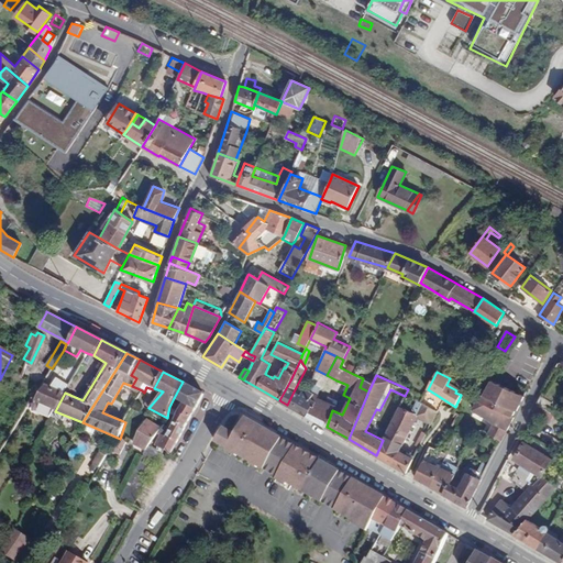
[(498,399),(506,386),(494,381),(487,394),(498,399)]
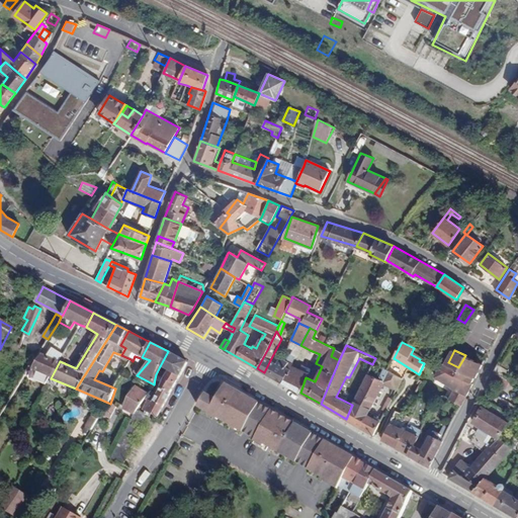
[(169,370),(180,375),(188,362),(168,351),(160,366),(169,370)]
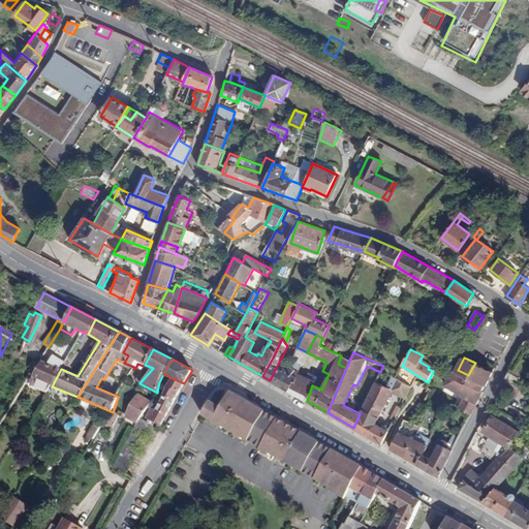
[(29,383),(48,393),(52,386),(61,369),(48,363),(42,361),(29,383)]
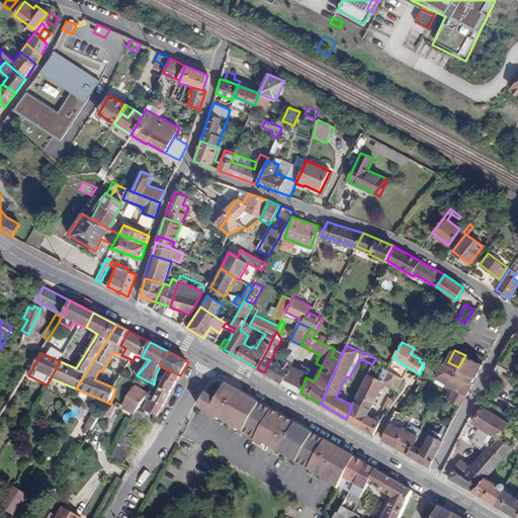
[(424,363),(419,374),(417,379),(421,381),(415,394),(419,396),(425,398),(431,386),(436,377),(450,385),(454,390),(448,400),(461,406),(473,383),(472,382),(476,377),(467,372),(469,368),(478,373),(483,364),(465,355),(458,367),(448,362),(446,365),(427,355),(424,363)]
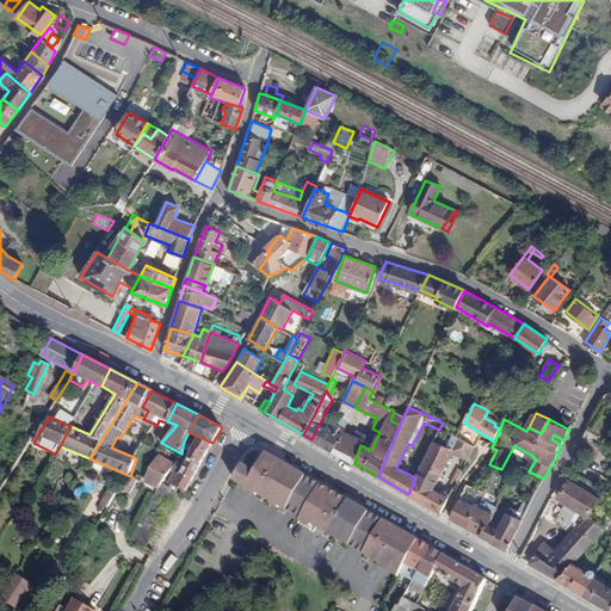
[(331,421),(327,429),(319,425),(312,439),(328,449),(337,432),(340,426),(333,423),(331,421)]
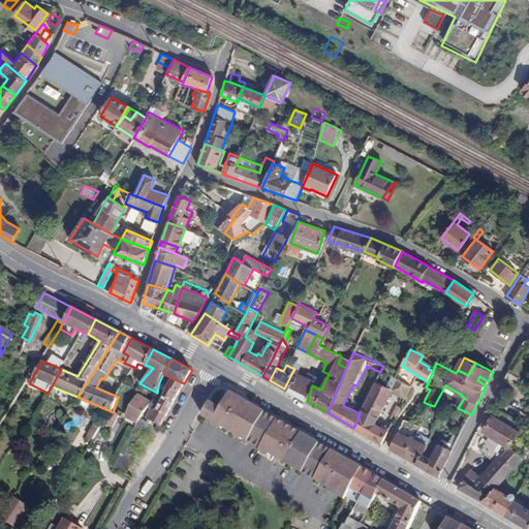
[(402,366),(398,372),(395,378),(397,379),(408,384),(413,373),(402,366)]
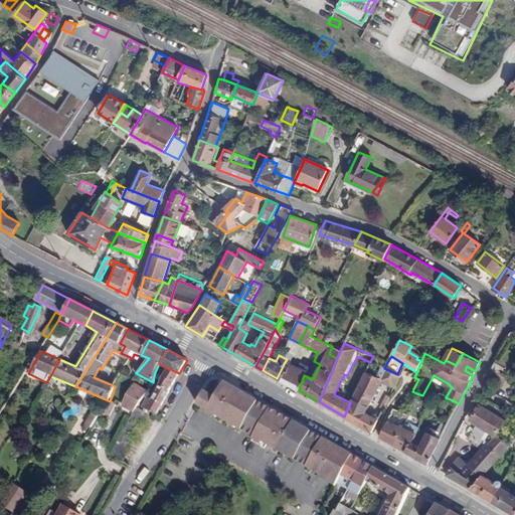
[(496,362),(492,370),(505,378),(509,371),(496,362)]
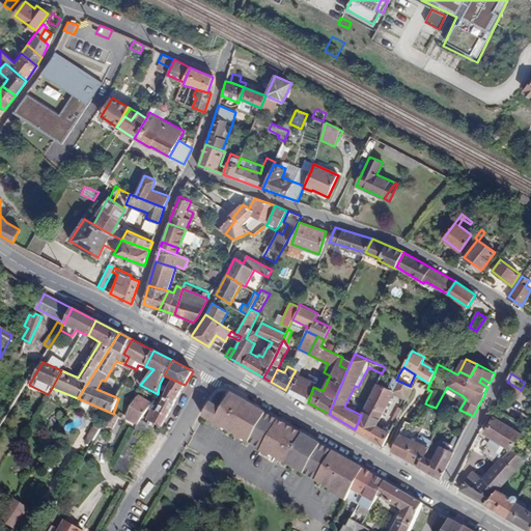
[(296,378),(292,375),(285,390),(288,392),(296,378)]
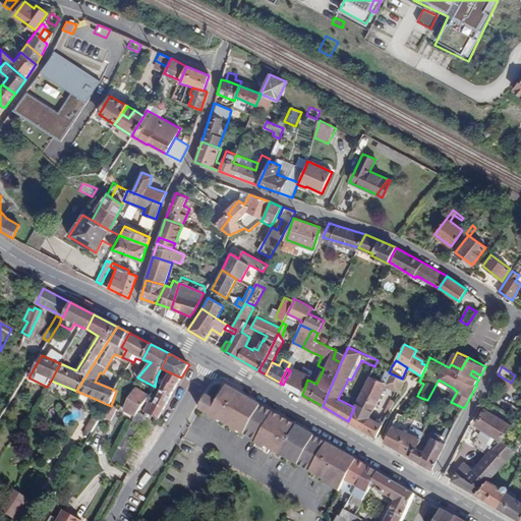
[(290,370),(283,385),(302,395),(307,380),(300,375),(298,374),(298,373),(290,370)]
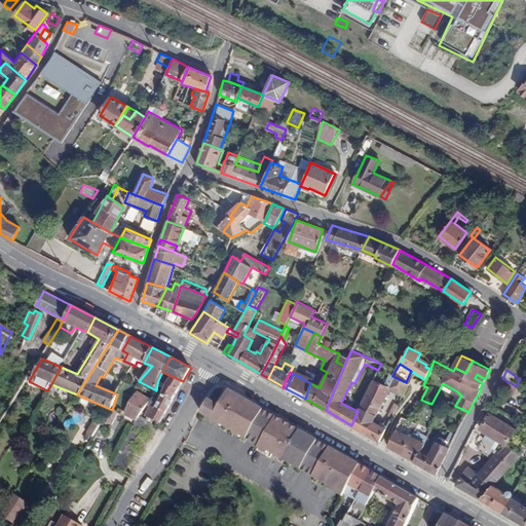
[(475,378),(483,383),(485,379),(477,374),(475,378)]
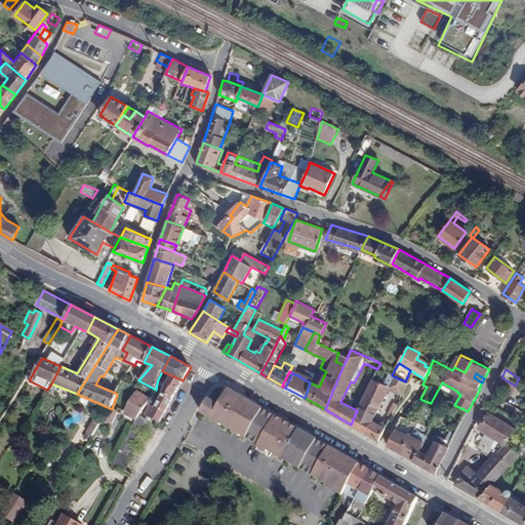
[(166,385),(177,391),(183,380),(171,375),(168,380),(166,385)]
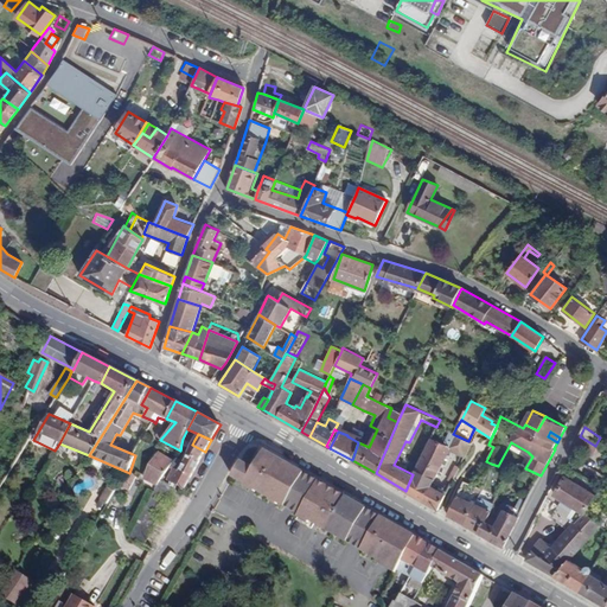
[(472,442),(468,441),(455,435),(449,447),(430,438),(414,471),(413,474),(406,491),(438,509),(446,493),(432,485),(449,449),(465,457),(472,442)]
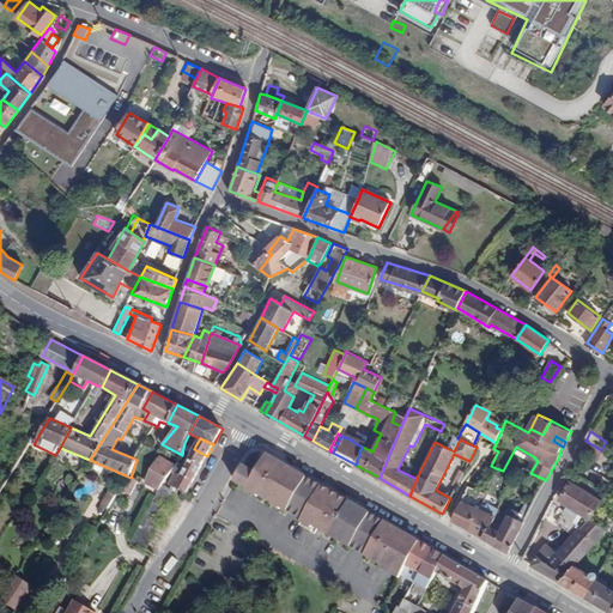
[(601,450),(586,441),(584,439),(580,448),(598,460),(602,451),(601,450)]
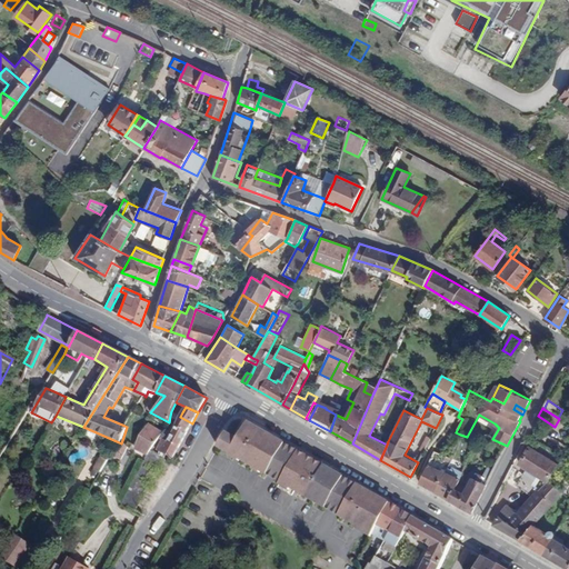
[(169,431),(166,429),(162,433),(160,437),(181,445),(192,423),(180,417),(176,426),(172,432),(169,431)]
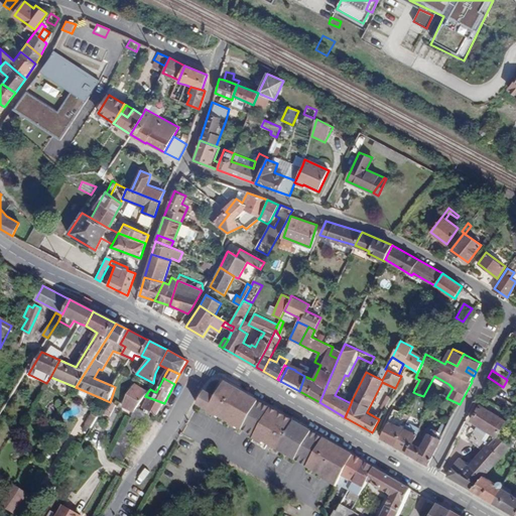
[(216,397),(206,391),(199,404),(255,435),(253,439),(266,446),(268,443),(338,484),(340,482),(354,457),(224,382),(216,397)]
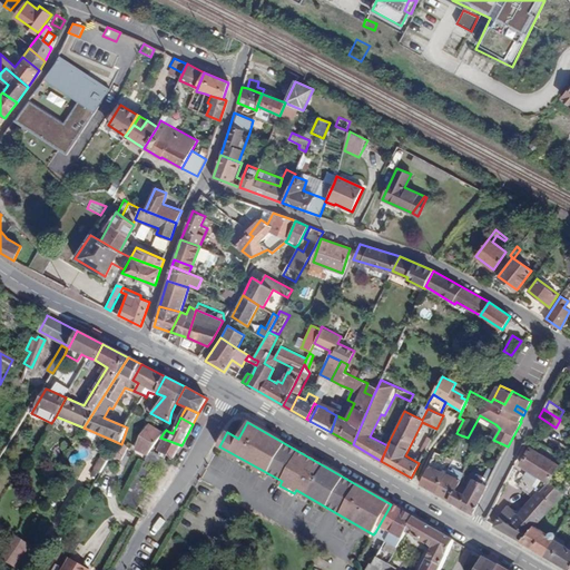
[(148,454),(150,451),(153,448),(159,439),(160,438),(163,434),(153,428),(136,450),(148,454)]
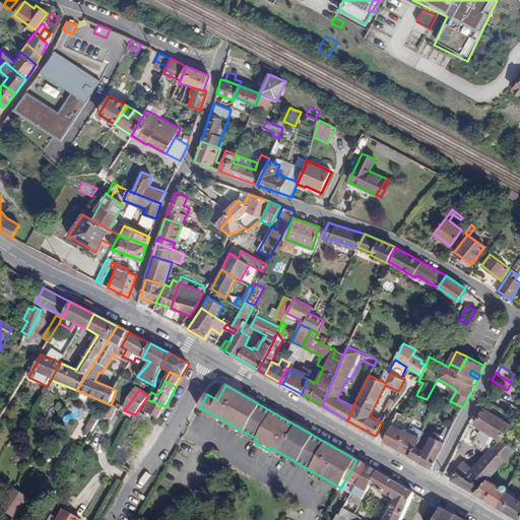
[(388,410),(394,400),(389,397),(383,407),(388,410)]
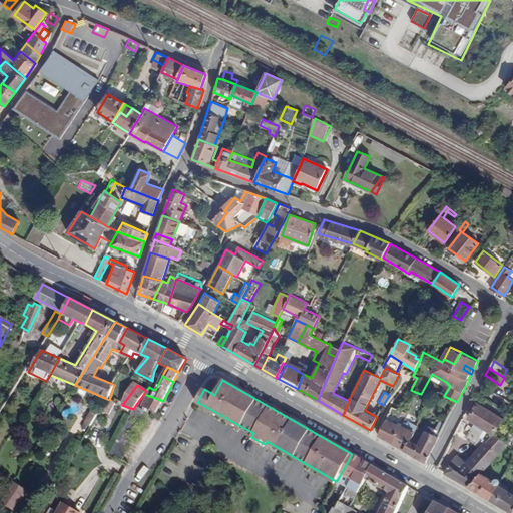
[(163,401),(144,394),(143,395),(146,397),(141,405),(156,413),(163,401)]
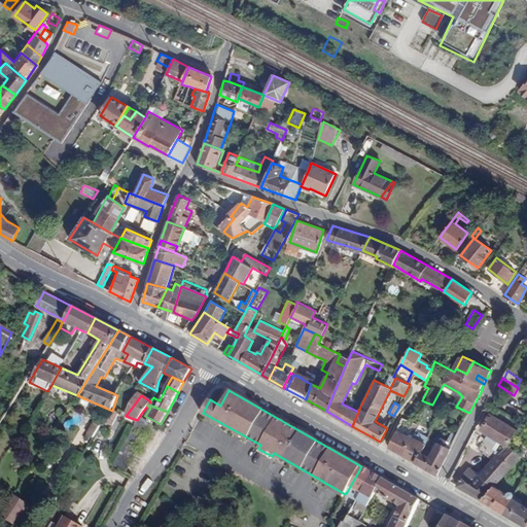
[(119,415),(112,411),(110,410),(103,422),(111,428),(119,415)]
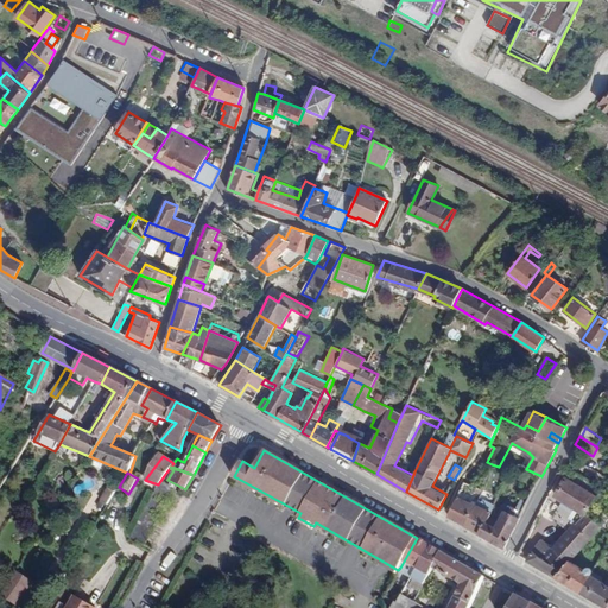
[(586,513),(596,496),(564,477),(553,494),(563,500),(586,513)]
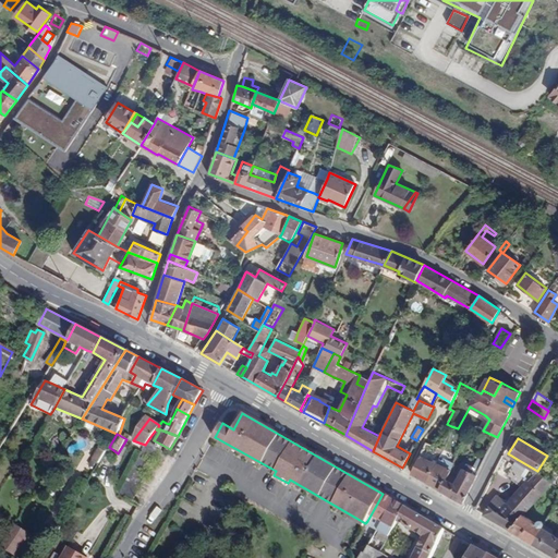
[(147,441),(145,445),(120,493),(134,500),(161,448),(147,441)]
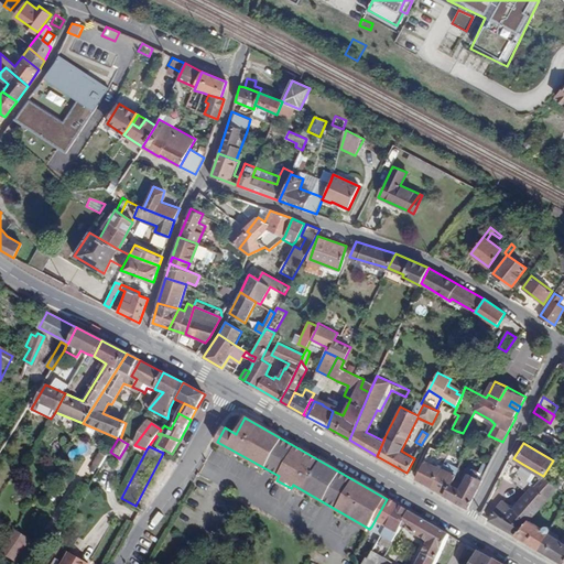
[(95,452),(93,466),(101,468),(105,453),(95,452)]
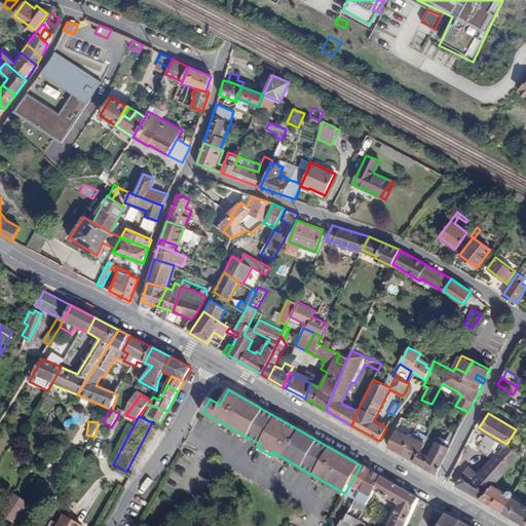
[(406,435),(396,429),(388,446),(402,454),(411,438),(409,436),(410,434),(407,433),(406,435)]
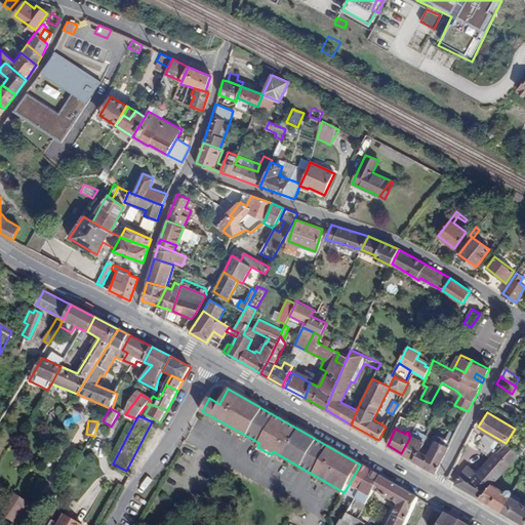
[(496,451),(506,443),(486,432),(480,441),(496,451)]
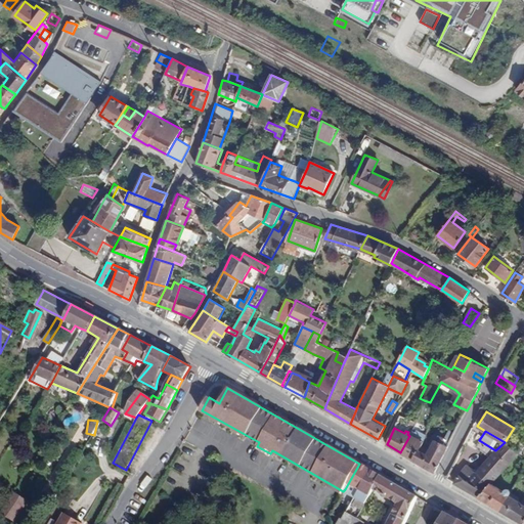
[(428,454),(419,449),(412,460),(434,472),(448,446),(445,445),(449,436),(446,434),(444,439),(438,436),(436,440),(435,439),(428,454)]
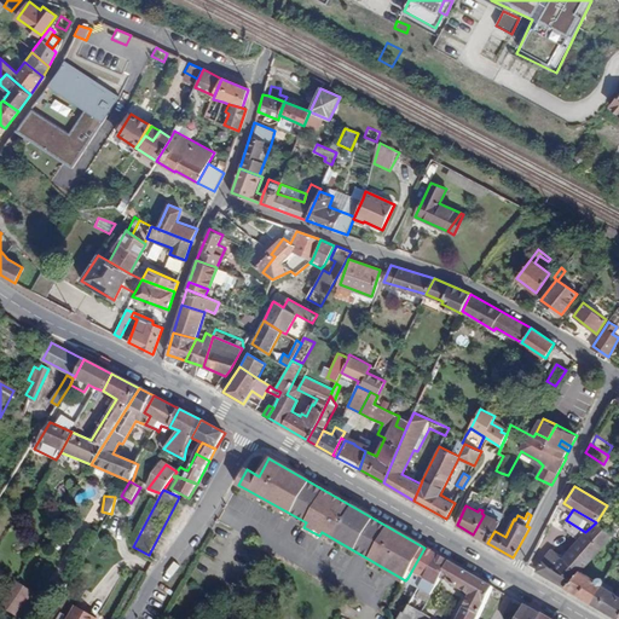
[(487,543),(495,531),(499,522),(495,519),(484,515),(473,534),(487,543)]
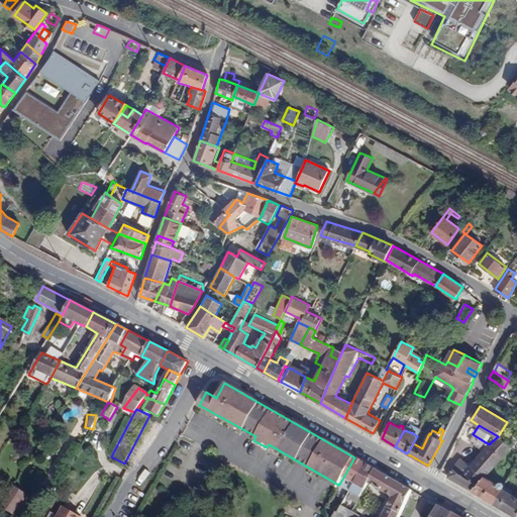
[(511,447),(508,445),(498,436),(489,444),(470,464),(482,478),(484,478),(511,447)]
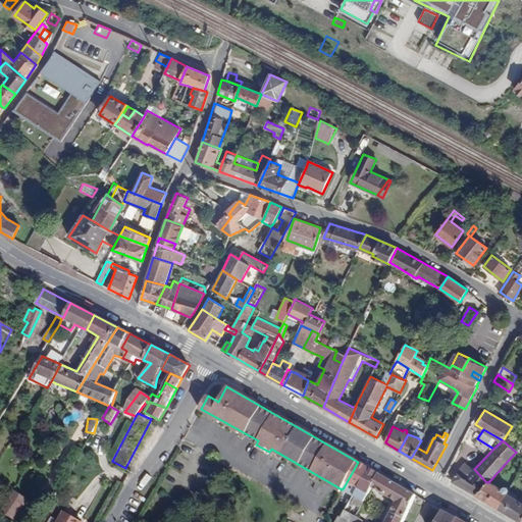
[(348,490),(346,492),(352,498),(354,496),(369,468),(358,462),(344,487),(348,490)]
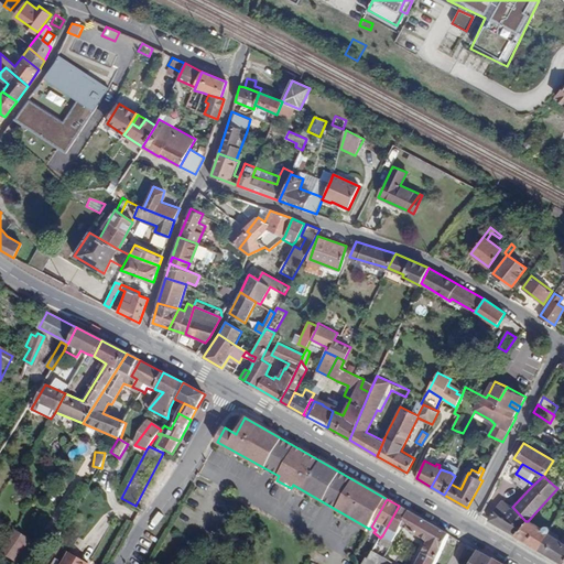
[(548,533),(550,531),(550,529),(549,528),(548,527),(545,525),(542,529),(528,521),(525,521),(512,507),(511,508),(501,500),(494,510),(488,520),(538,549),(548,533)]
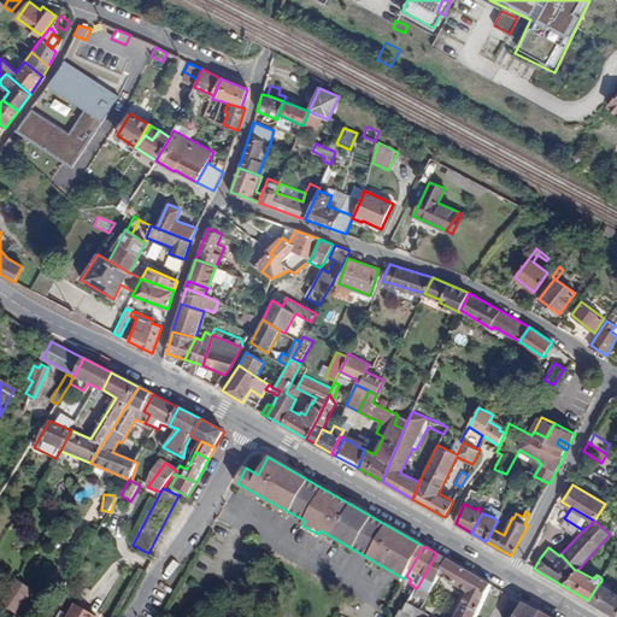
[(422,588),(441,556),(436,553),(418,586),(422,588)]
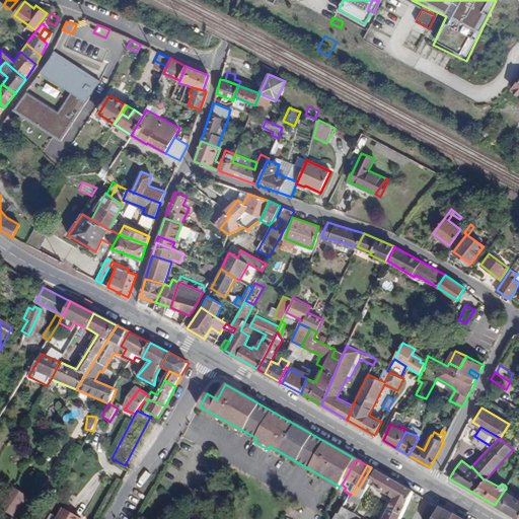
[(355,495),(362,499),(370,485),(377,471),(371,467),(355,495)]
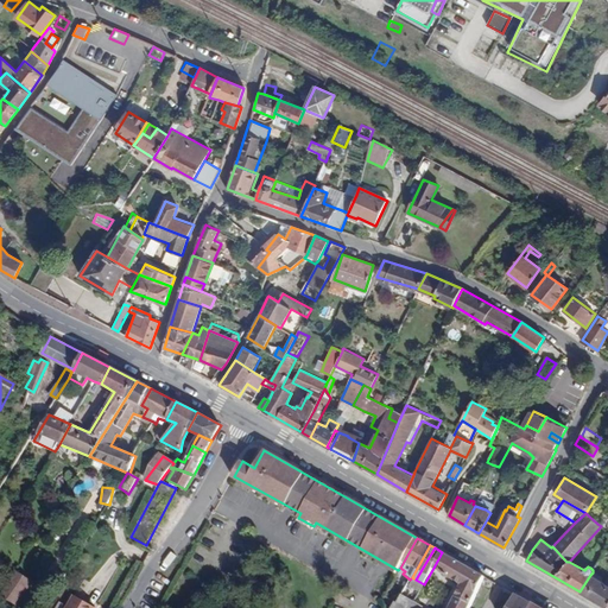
[(397,602),(396,601),(394,602),(391,607),(469,607),(485,576),(442,552),(434,568),(462,584),(449,607),(424,607),(415,601),(401,594),(397,602)]
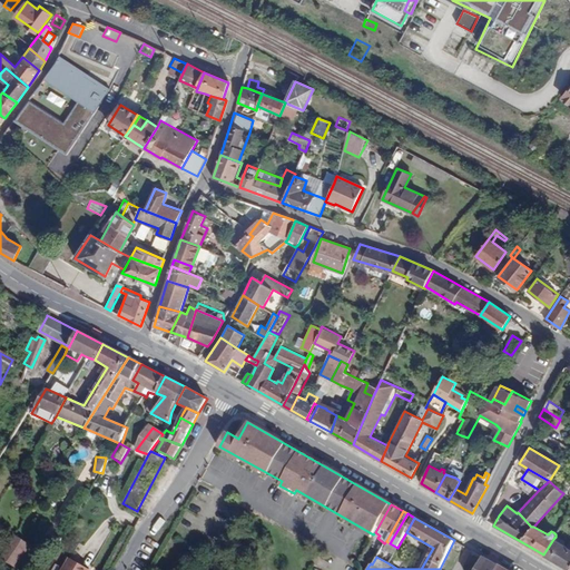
[(30,544),(15,534),(0,557),(0,558),(15,567),(30,544)]
